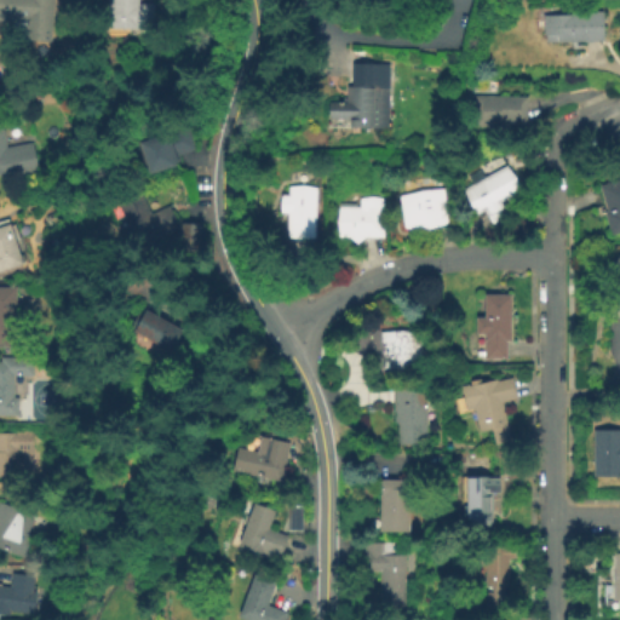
[(52,0),(49,46),(22,44),(23,28),(0,24),(0,0),(52,0)]
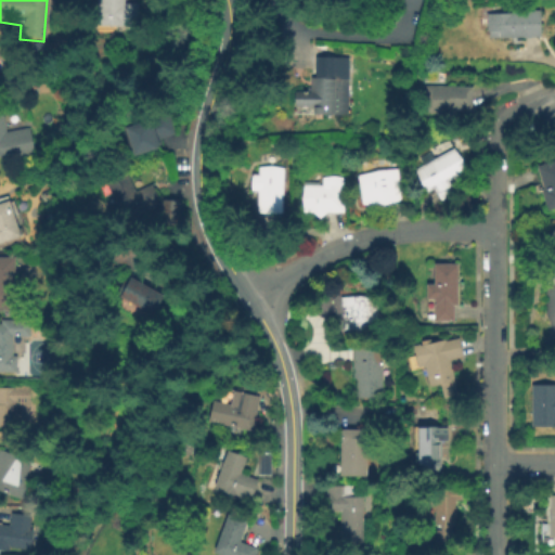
[(97,29),(97,0),(124,0),(124,8),(134,8),(133,30),(97,29)]
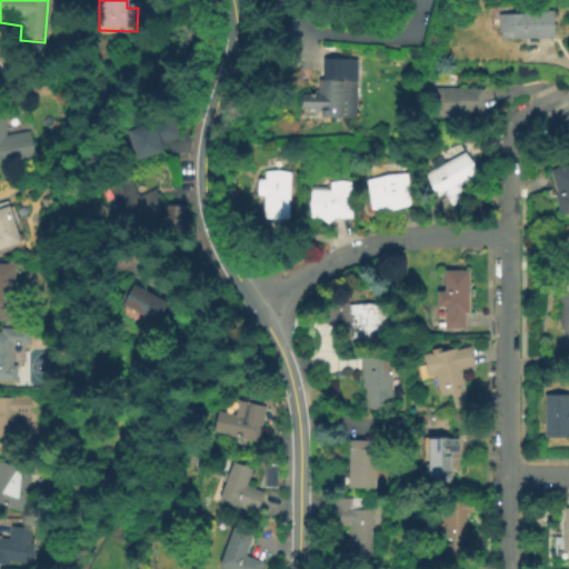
[(552,38),(532,39),(532,46),(522,46),(521,40),(498,40),(497,13),(552,12),(552,38)]
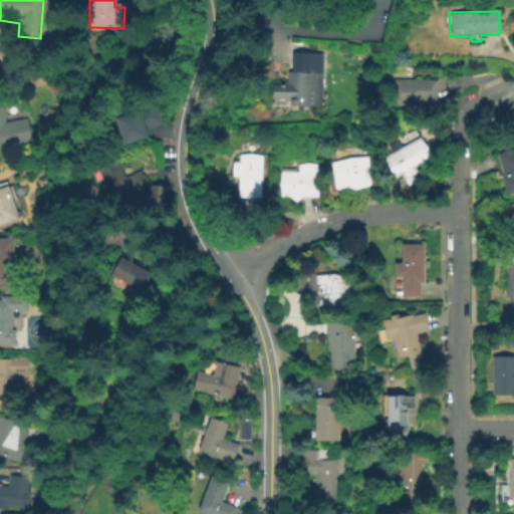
[(320,108),(287,108),(287,101),(270,101),(271,86),(284,86),(284,74),(296,74),(296,69),(290,68),(290,49),(308,50),(308,68),(321,69),(320,108)]
